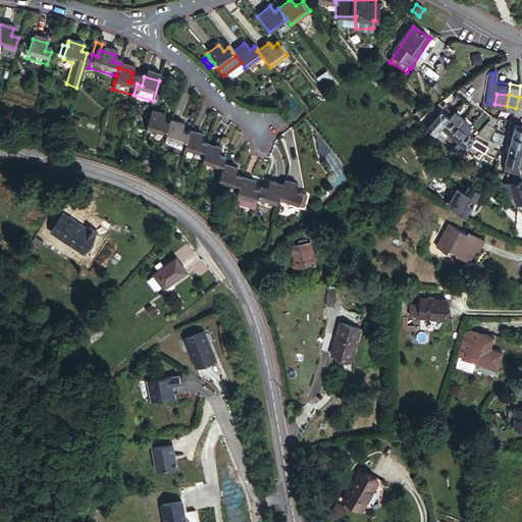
[(423,122),(422,123),(434,135),(437,132),(441,125),(450,116),(446,113),(439,108),(423,122)]
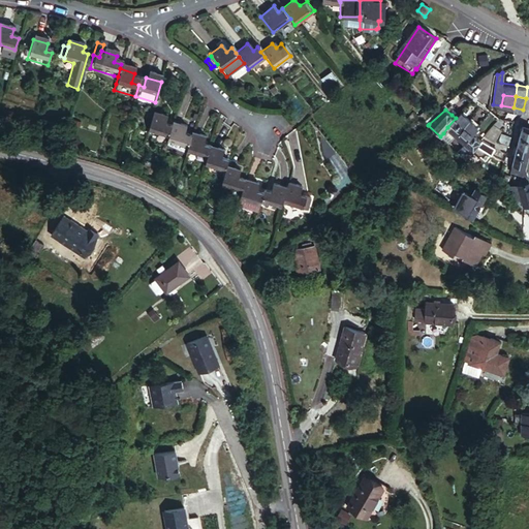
[(461,111),(456,118),(447,127),(456,134),(469,118),(467,116),(461,111)]
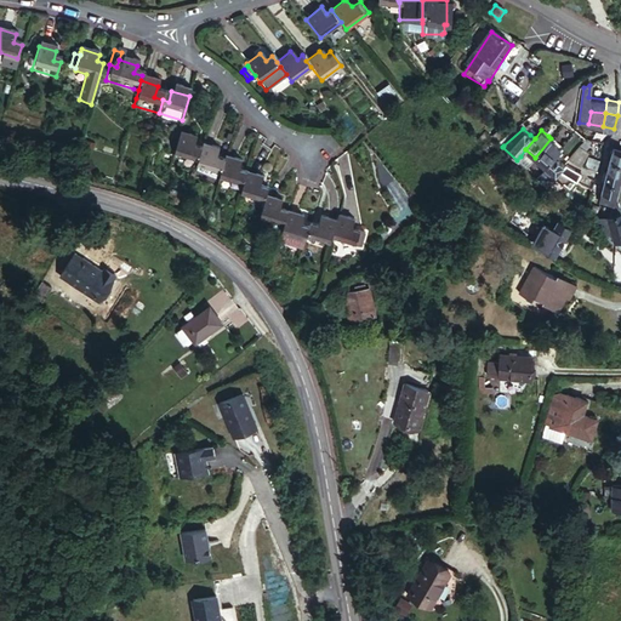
[(577,147),(585,149),(590,136),(585,134),(584,140),(577,147)]
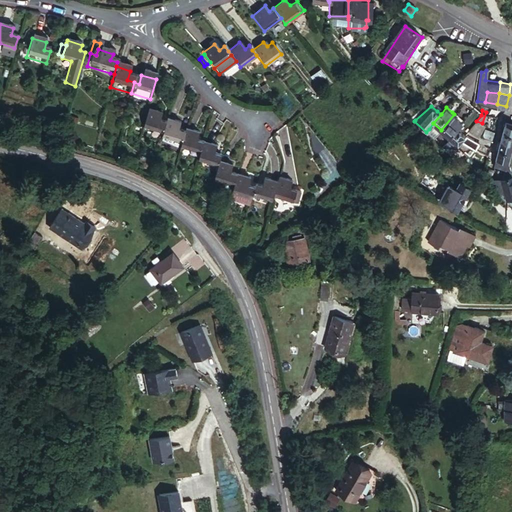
[(146,112),(141,133),(161,139),(164,128),(159,126),(162,117),(146,112)]
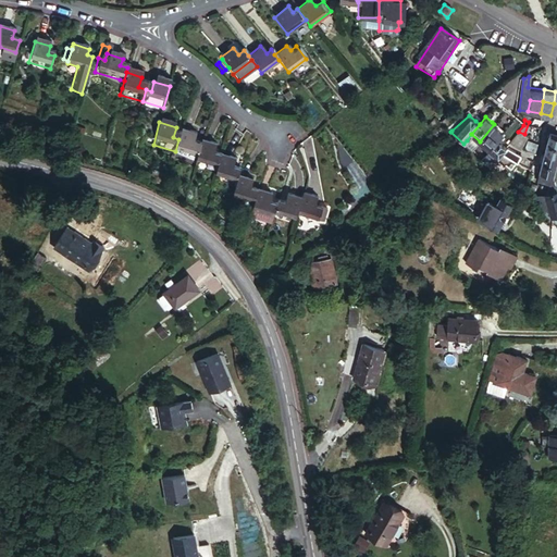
[(496,122),(494,124),(503,132),(505,130),(503,127),(496,122)]
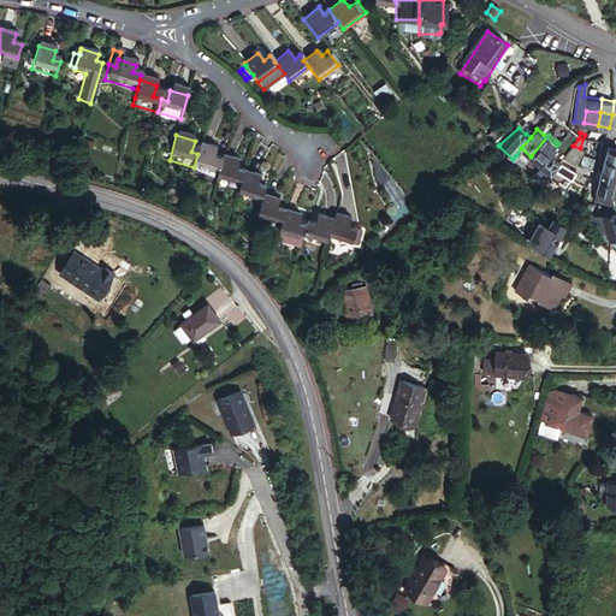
[(546,137),(531,157),(542,165),(550,154),(556,146),(546,137)]
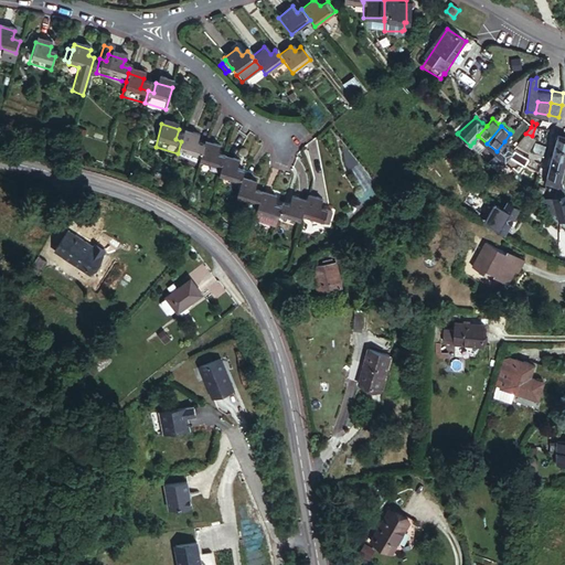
[(525,134),(518,144),(523,149),(532,136),(525,134)]
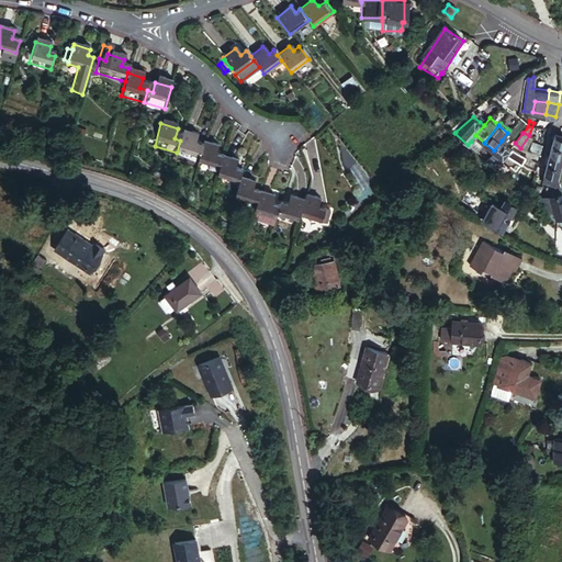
[(475,135),(471,142),(478,147),(480,148),(481,146),(484,143),(475,135)]
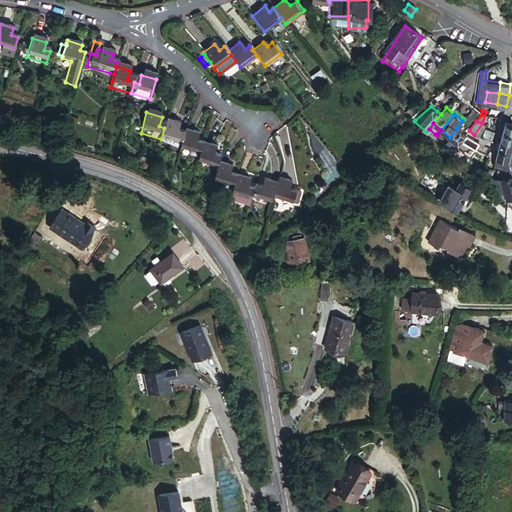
[(160,143),(180,149),(184,138),(178,136),(180,130),(165,125),(164,128),(161,139),(160,143)]
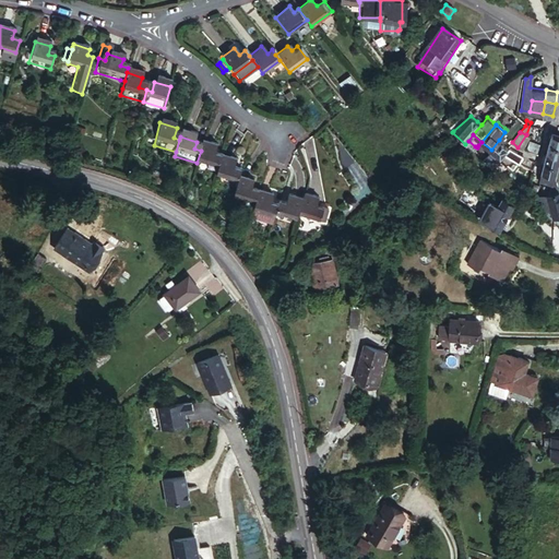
[(491,150),(500,156),(503,153),(508,147),(506,145),(499,140),(491,150)]
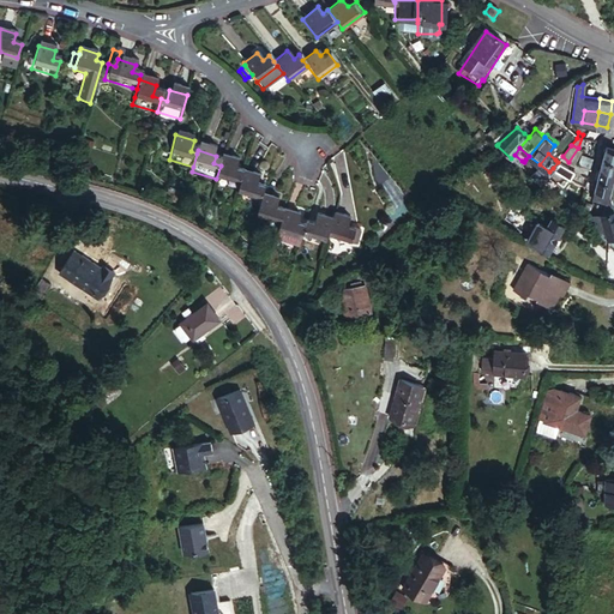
[(602,164),(613,168),(613,156),(605,154),(605,155),(602,164)]
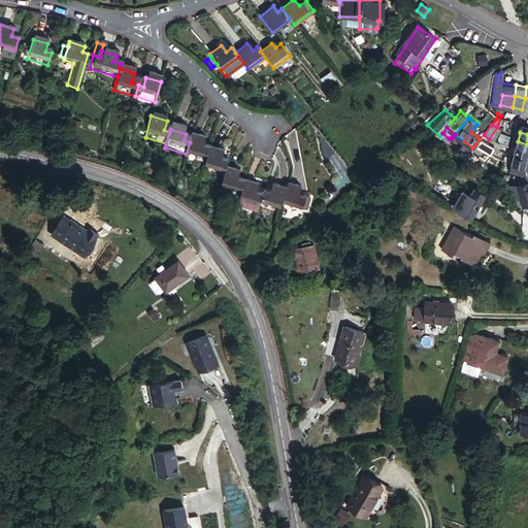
[(457,143),(460,145),(464,141),(455,134),(452,137),(457,143)]
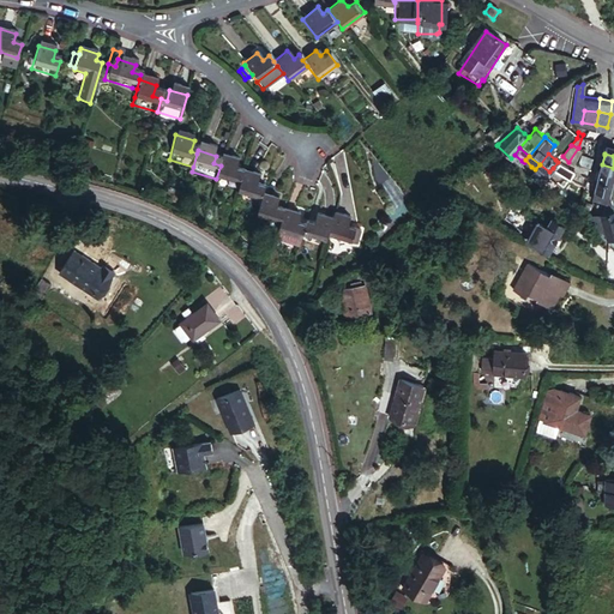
[(215,181),(239,188),(242,175),(235,173),(239,166),(222,160),(221,166),(216,179),(215,181)]
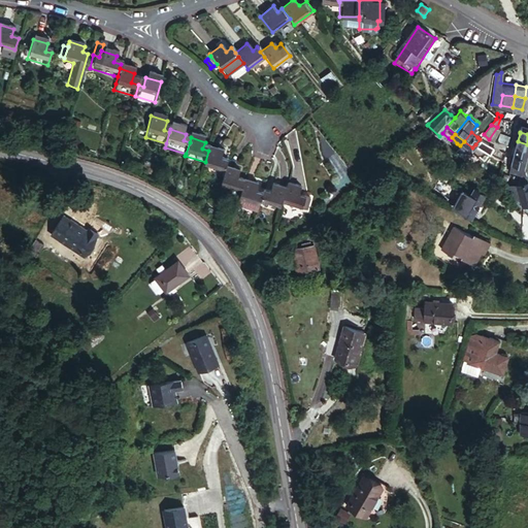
[(493,146),(482,138),(477,144),(489,153),(493,146)]
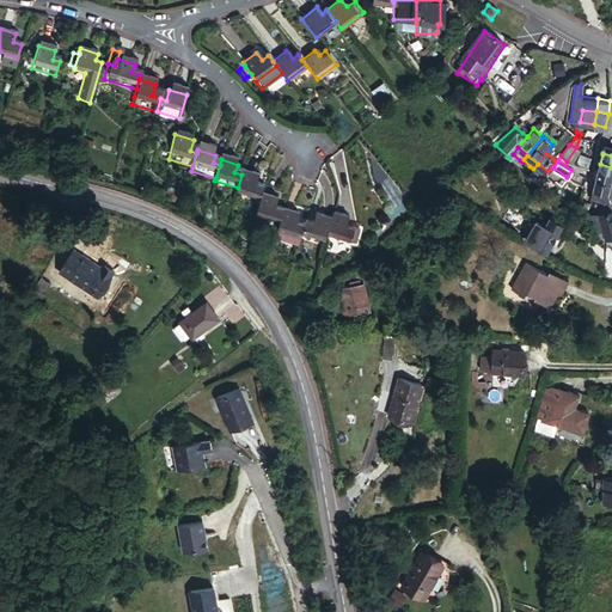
[(537,179),(539,182),(548,171),(538,164),(533,169),(530,173),(537,179)]
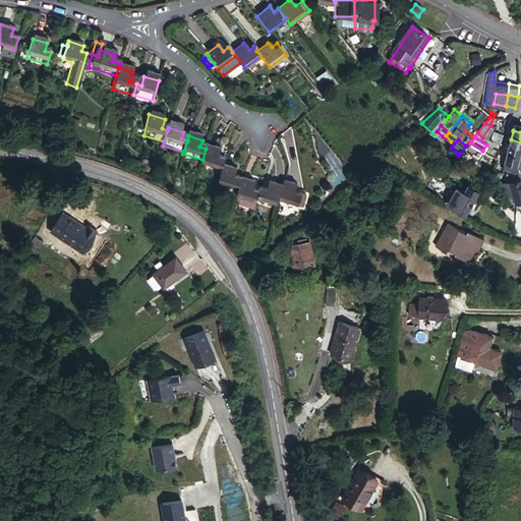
[(508,149),(520,153),(520,142),(511,139),(508,149)]
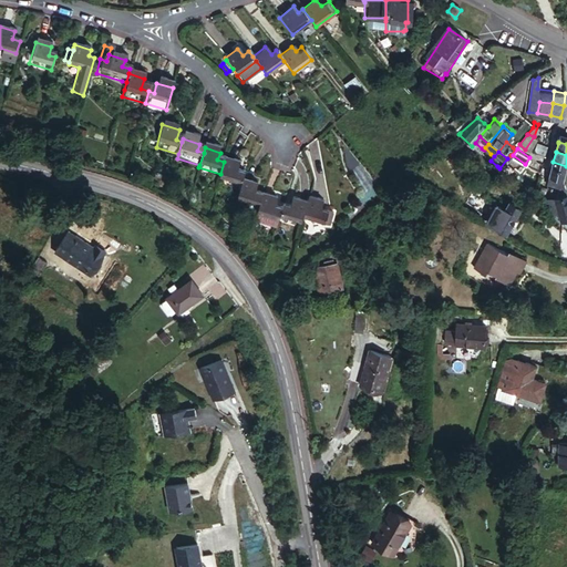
[(218,182),(240,188),(243,182),(244,176),(238,174),(240,167),(224,162),(220,174),(218,182)]
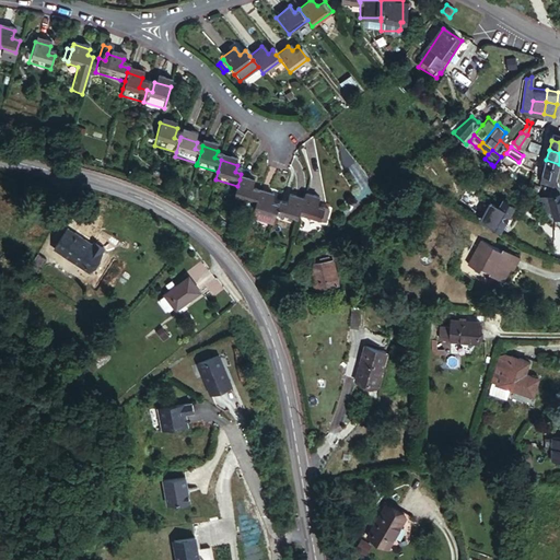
[(475,177),(478,174),(477,173),(481,168),(470,160),(464,168),(475,177)]
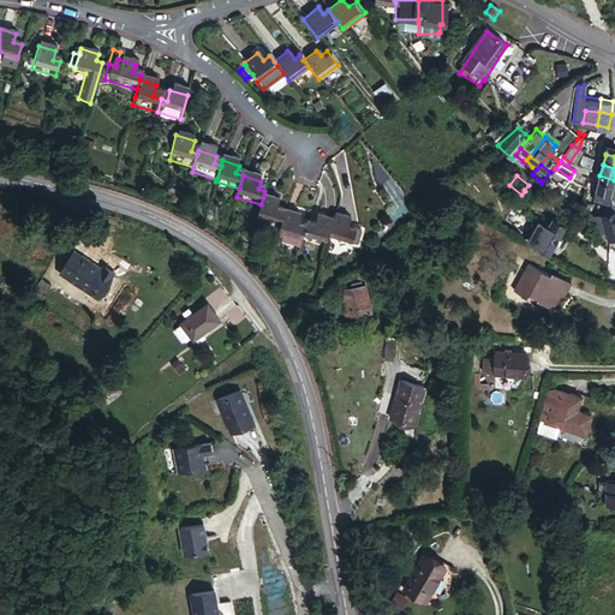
[(598,187),(611,191),(614,180),(599,175),(599,177),(596,187),(598,187)]
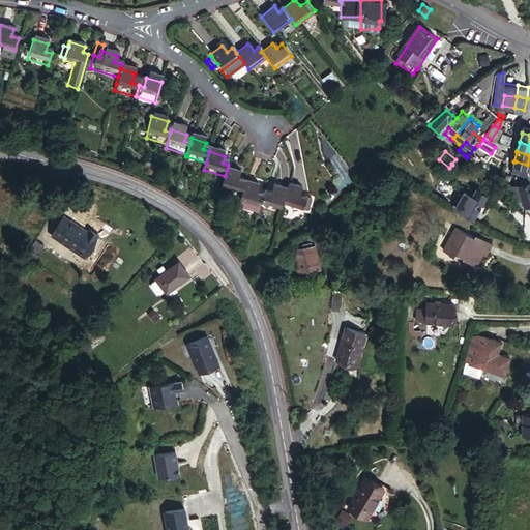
[(451,164),(452,165),(458,169),(462,165),(455,159),(451,164)]
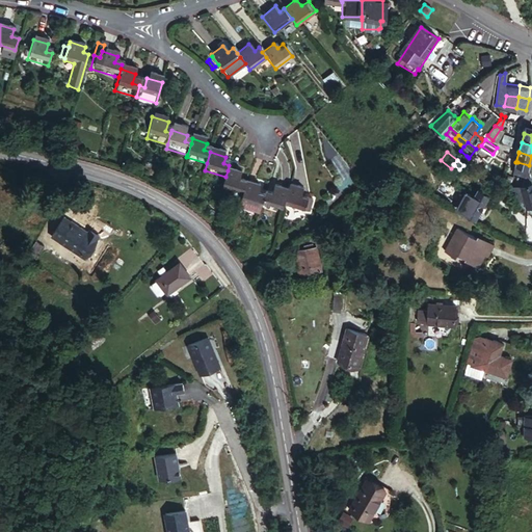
[(526,173),(530,174),(531,174),(529,165),(517,162),(515,168),(516,169),(515,174),(524,176),(526,173)]
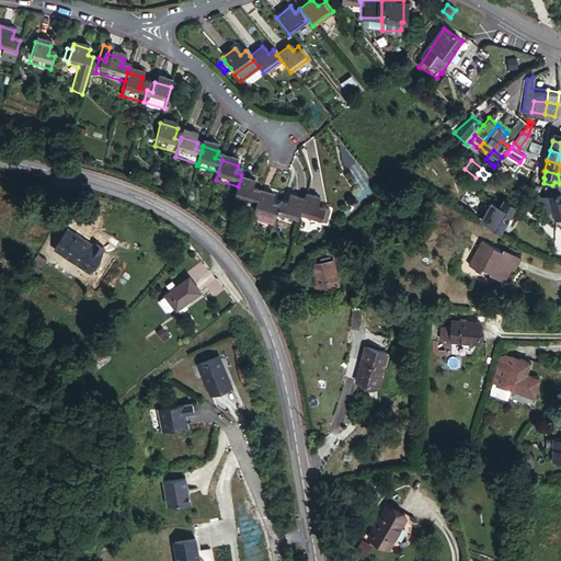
[(238,186),(235,201),(255,206),(259,194),(254,194),(256,185),(240,180),(238,186)]
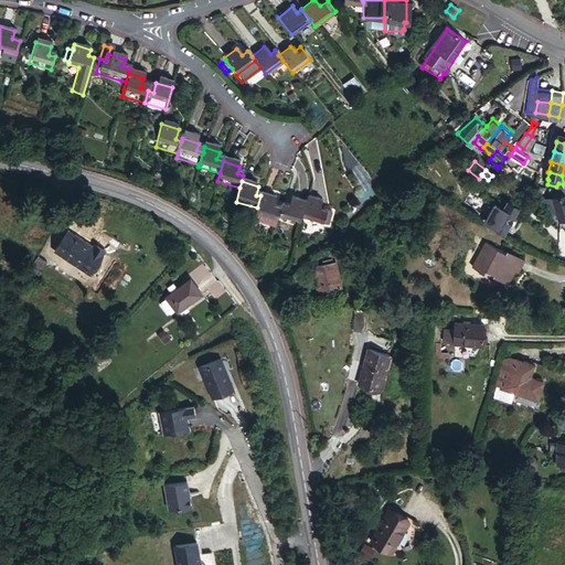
[(564,224),(564,192),(563,184),(558,183),(556,187),(554,195),(545,198),(546,205),(552,211),(551,212),(564,224)]
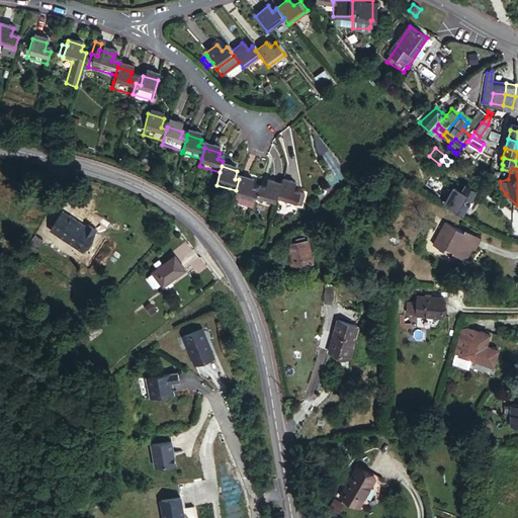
[(279,184),(277,191),(299,197),(303,186),(295,184),(298,176),(282,172),(279,184)]
